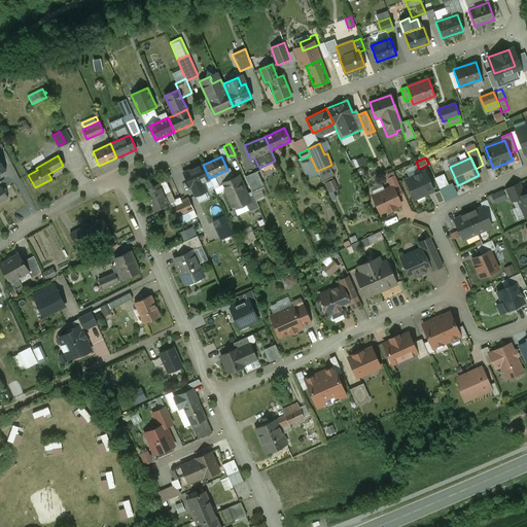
[(203,165),(184,173),(190,186),(209,178),(203,165)]
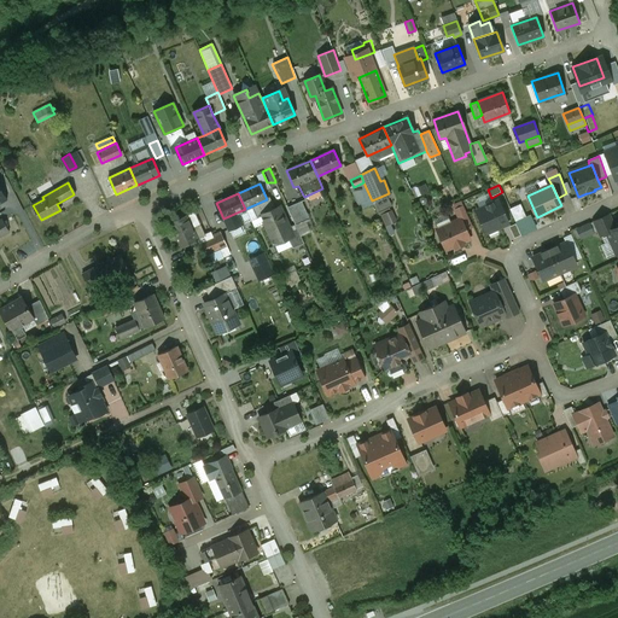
[(267,199),(245,209),(245,210),(250,222),(251,221),(251,220),(261,216),(261,215),(273,209),(274,209),(269,198),(267,199)]
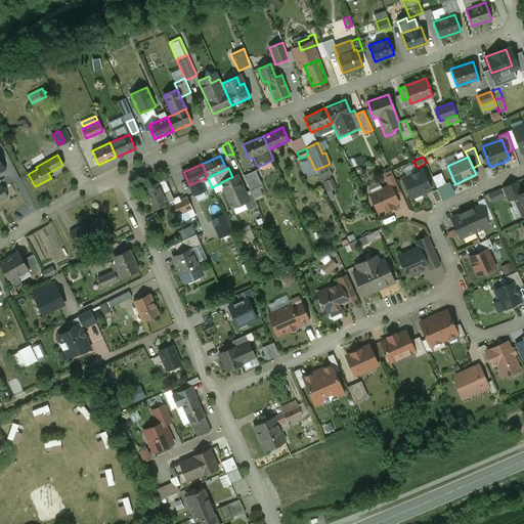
[(244,176),(254,199),(262,195),(262,185),(255,170),(244,176)]
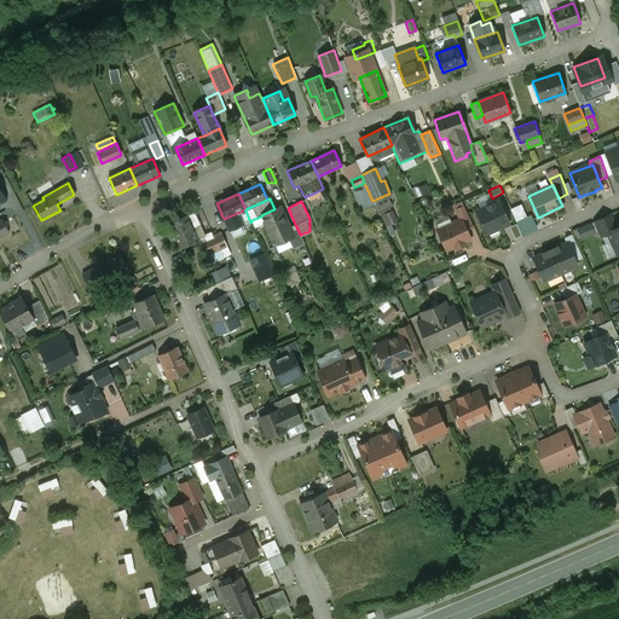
[(455,210),(457,215),(460,217),(467,213),(462,202),(455,206),(456,209),(455,210)]
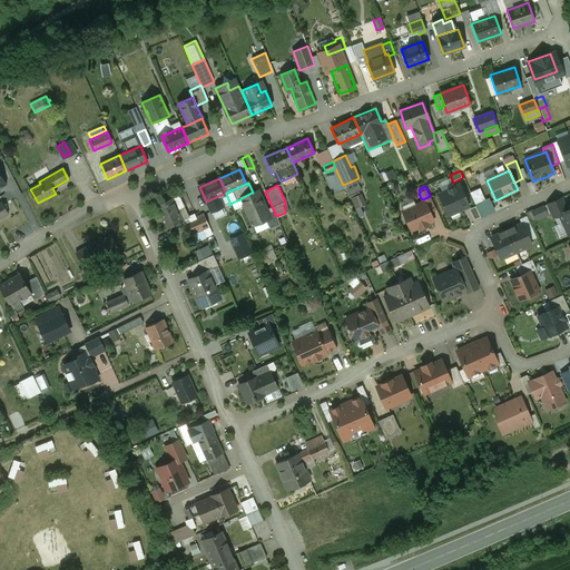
[(460,186),(440,195),(449,215),(469,206),(460,186)]
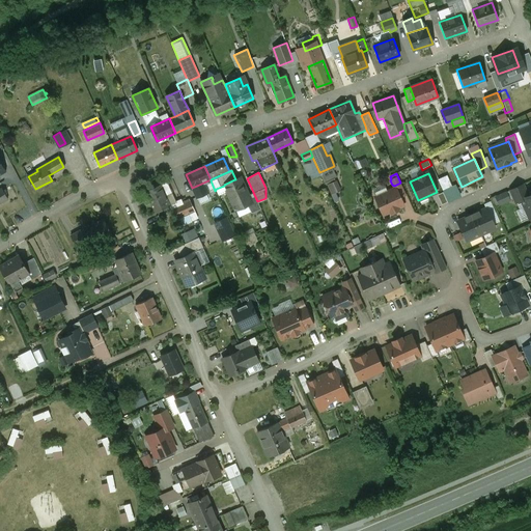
[(224,185),(224,186),(225,185),(227,190),(226,191),(235,210),(247,204),(244,197),(247,196),(242,184),(238,186),(234,179),(224,185)]
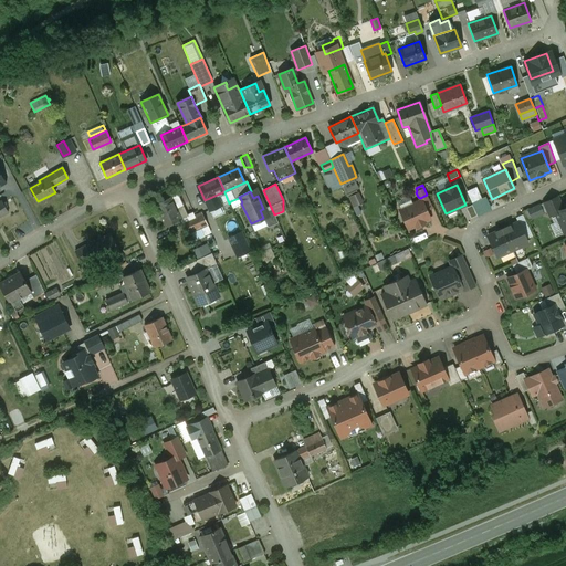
[(179,195),(171,198),(176,209),(184,206),(179,195)]
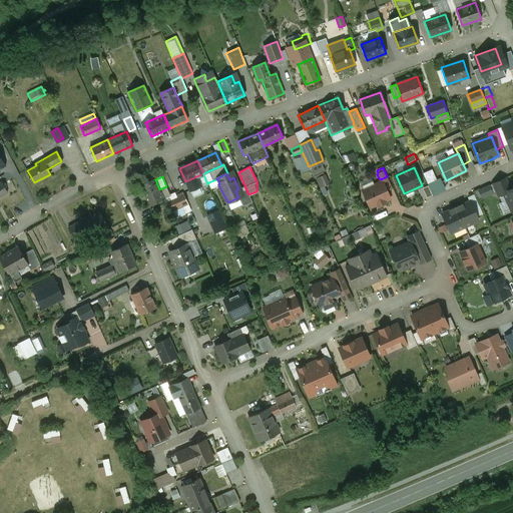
[(379,178),(381,182),(382,181),(386,190),(392,187),(387,176),(381,179),(379,178)]
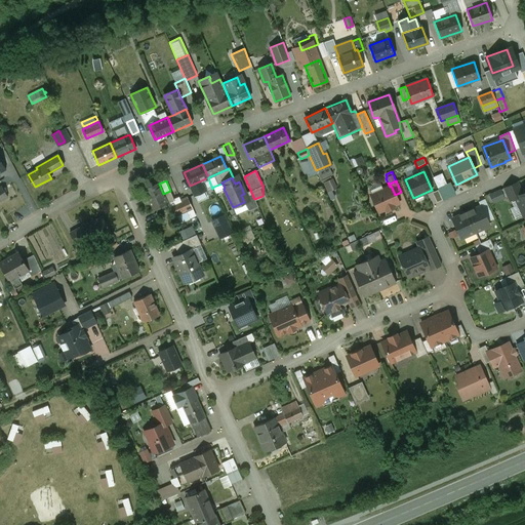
[(440,187),(444,199),(457,194),(452,182),(440,187)]
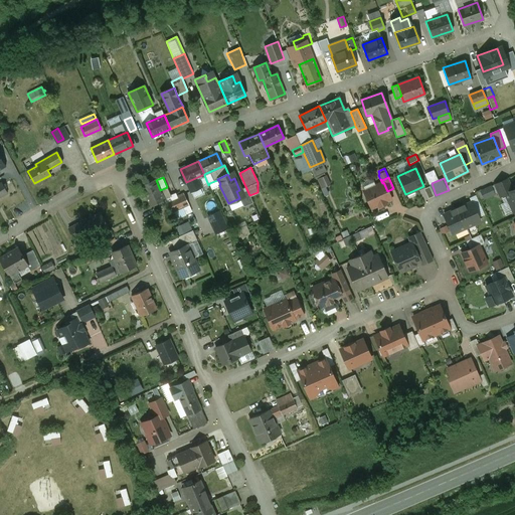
[(507,178),(494,184),(500,196),(505,194),(505,193),(512,190),(507,178)]
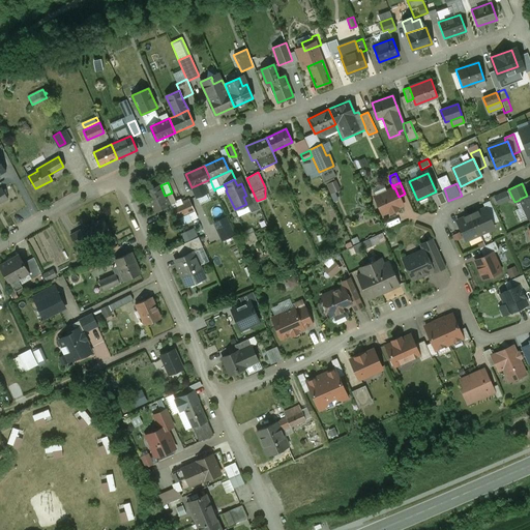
[(160,185),(144,193),(153,213),(169,206),(169,205),(165,196),(160,185)]
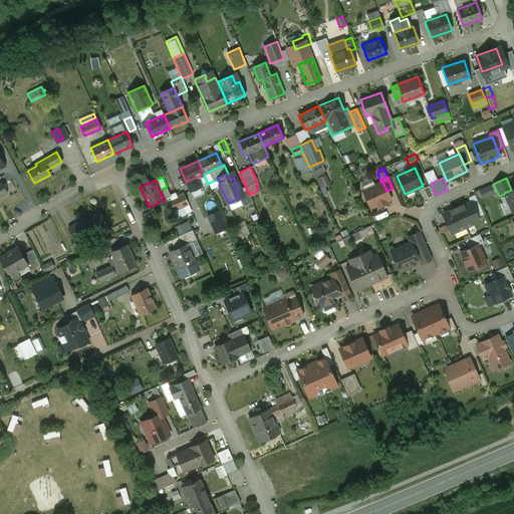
[(365,189),(363,191),(370,208),(378,205),(378,206),(384,203),(384,202),(391,199),(387,191),(382,182),(381,183),(372,186),(371,186),(366,188),(365,189)]
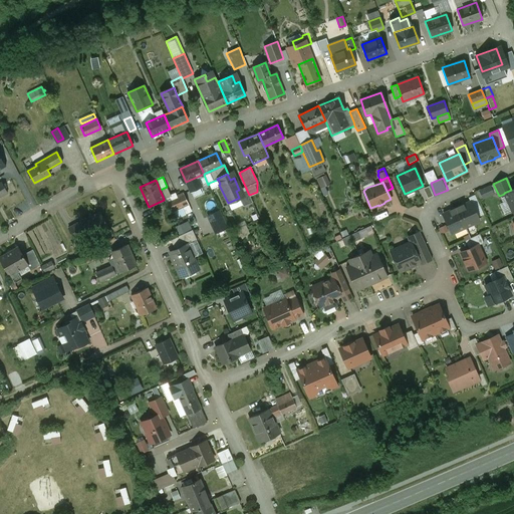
[(425,188),(430,197),(435,194),(430,185),(425,188)]
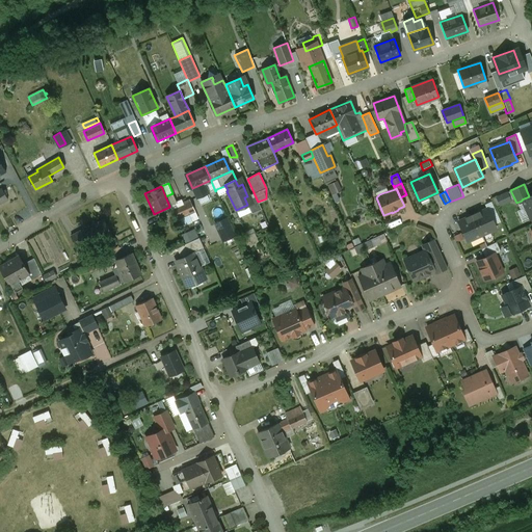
[(506,192),(497,197),(500,205),(510,201),(506,192)]
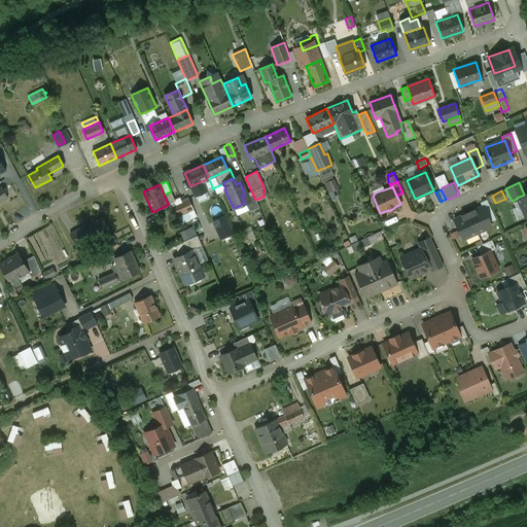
[(174,200),(171,191),(164,195),(168,204),(168,205),(170,209),(171,208),(171,207),(182,202),(180,198),(174,200)]
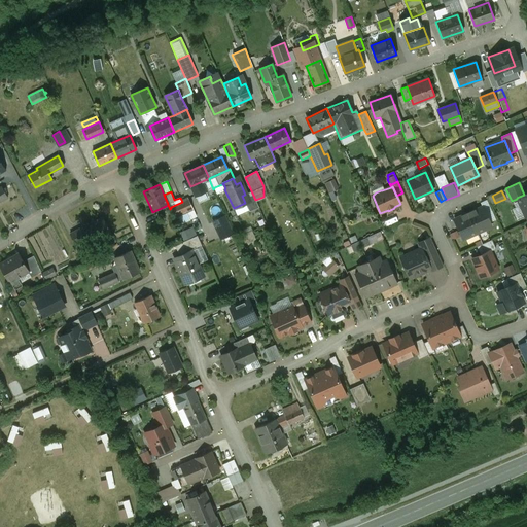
[(242,196),(245,203),(249,212),(259,208),(251,191),(245,195),(242,196)]
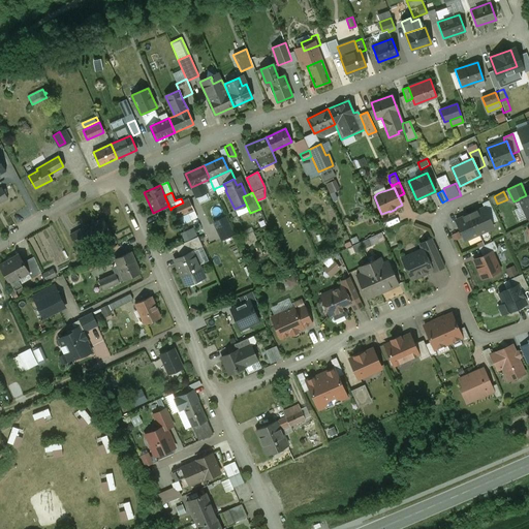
[(528,193),(526,195),(519,198),(519,199),(527,217),(528,216),(528,193)]
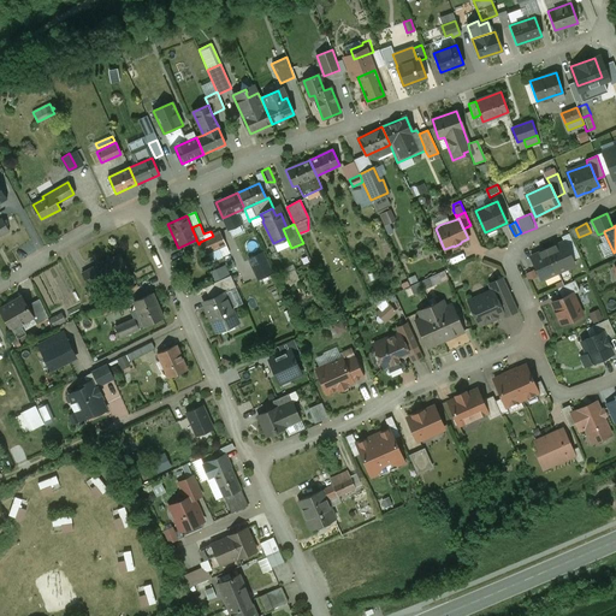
[(226,230),(213,236),(218,248),(219,248),(231,242),(226,230)]
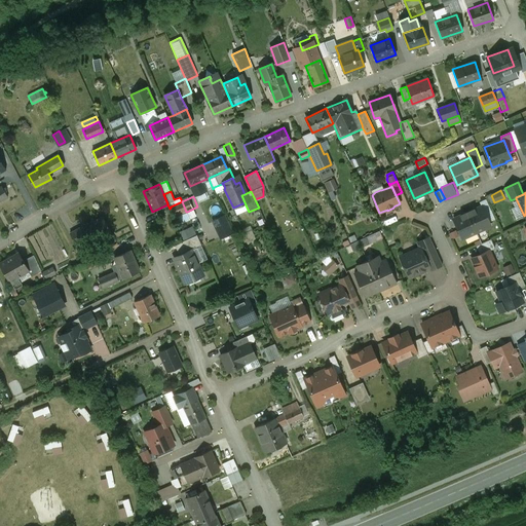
[(171,207),(171,208),(176,218),(187,213),(187,212),(186,212),(182,201),(171,207)]
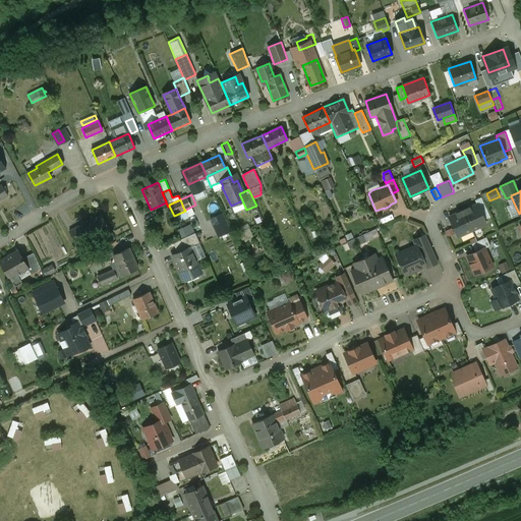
[(476,205),(463,211),(471,230),(485,224),(476,205)]
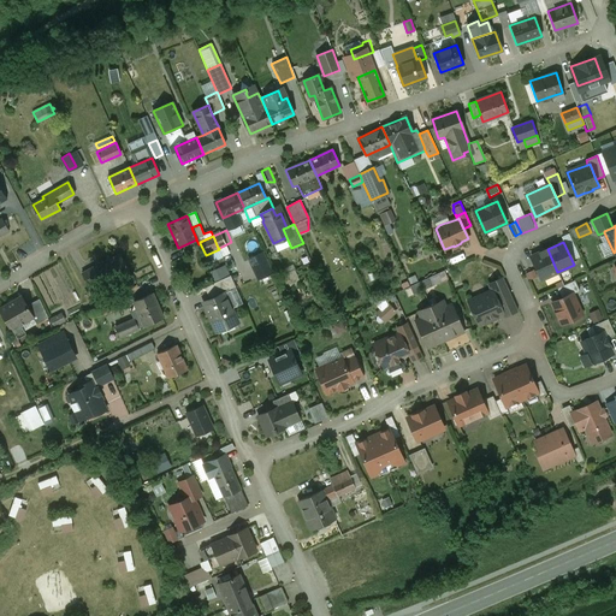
[(548,249),(531,256),(542,279),(557,272),(548,249)]
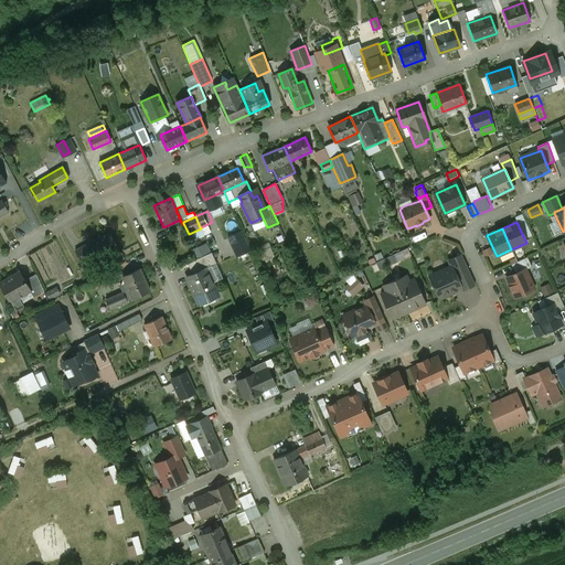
[(243,230),(228,236),(238,256),(252,251),(243,230)]
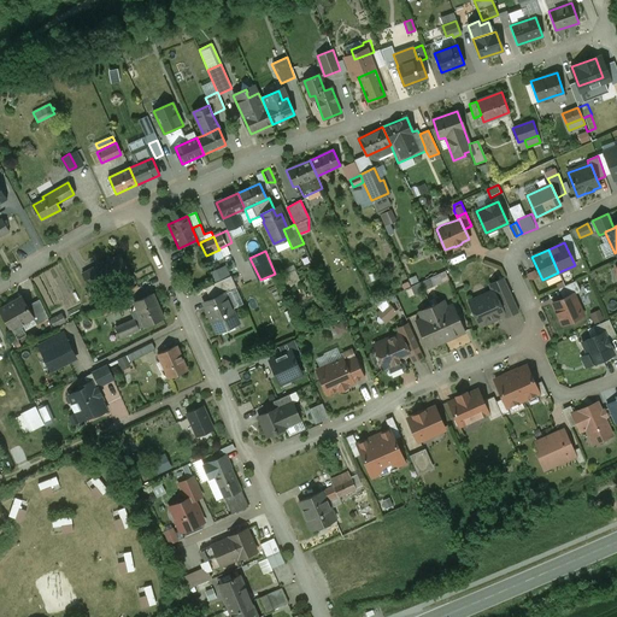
[(109,259),(82,274),(88,286),(106,276),(110,281),(128,271),(119,256),(110,262),(109,259)]
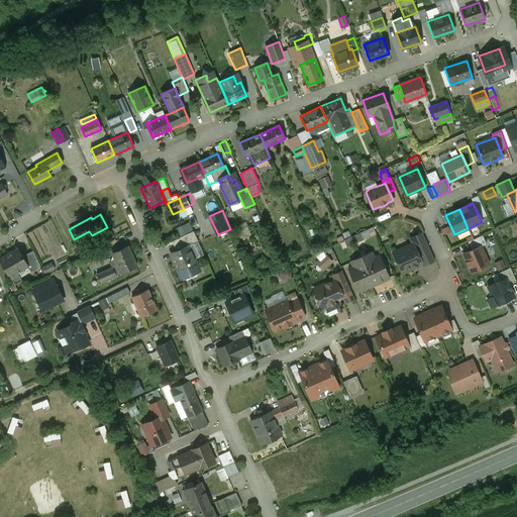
[(172,241),(176,251),(189,245),(189,246),(198,242),(193,231),(172,241)]
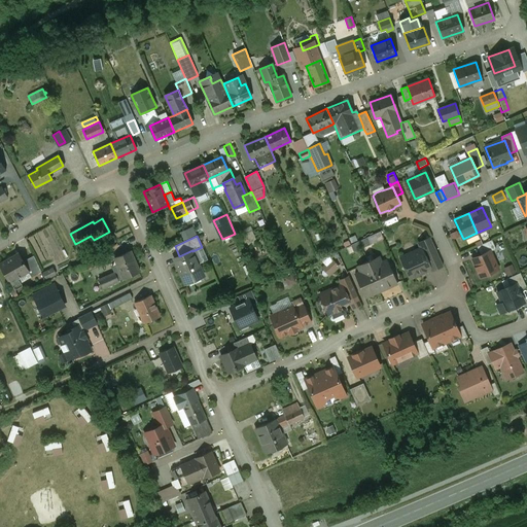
[(428,251),(423,255),(430,270),(430,271),(443,266),(430,236),(423,240),(428,251)]
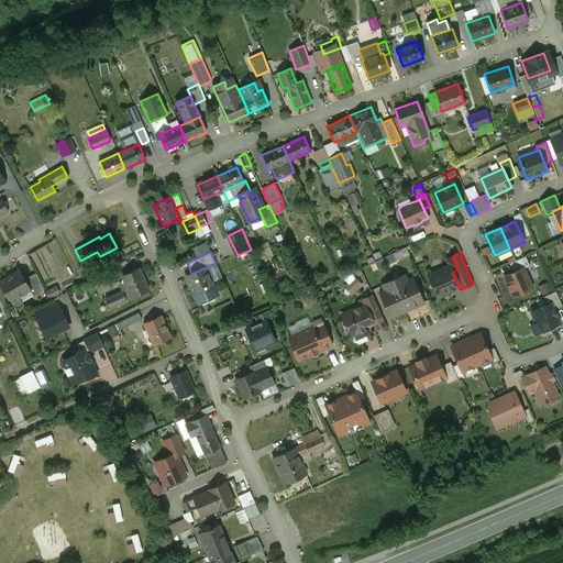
[(375,269),(397,261),(394,253),(372,262),(375,269)]
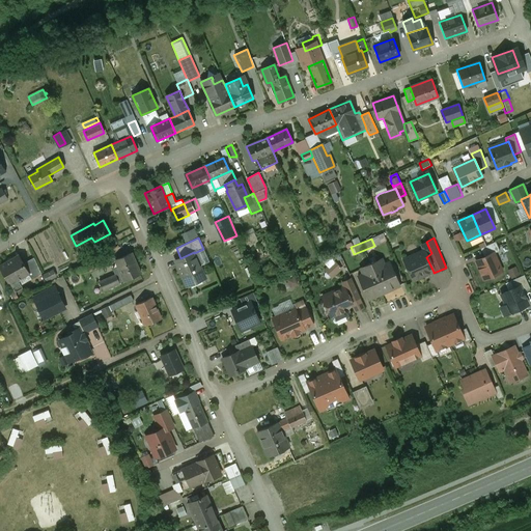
[(495,242),(480,248),(483,257),(494,253),(499,250),(495,242)]
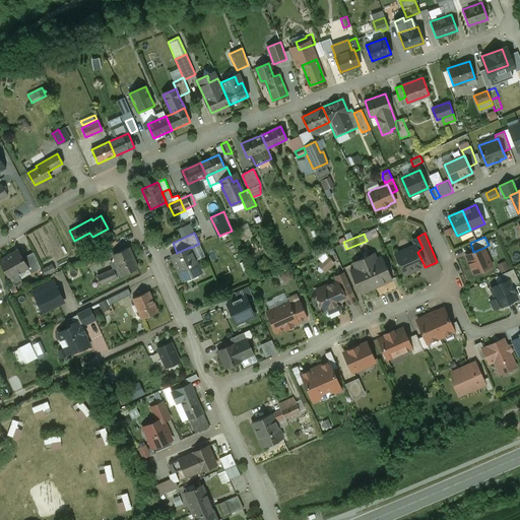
[(415,246),(396,255),(399,261),(397,265),(401,266),(404,274),(425,266),(417,252),(415,246)]
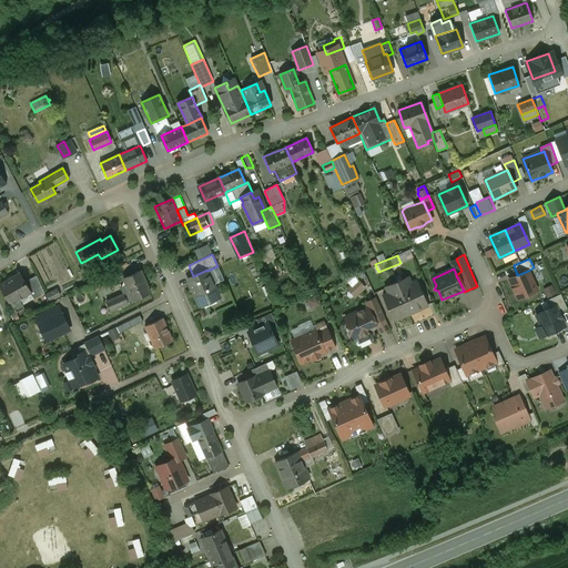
[(58,275),(62,284),(73,279),(69,270),(58,275)]
